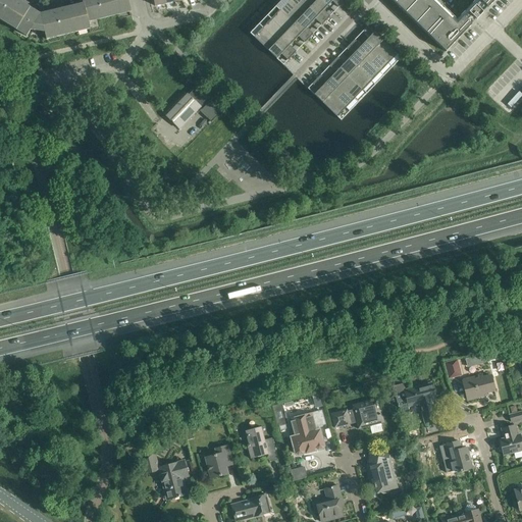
[(0,0),(0,19),(15,30),(27,37),(31,31),(38,32),(40,14),(30,8),(31,5),(24,1),(22,0),(0,0)]
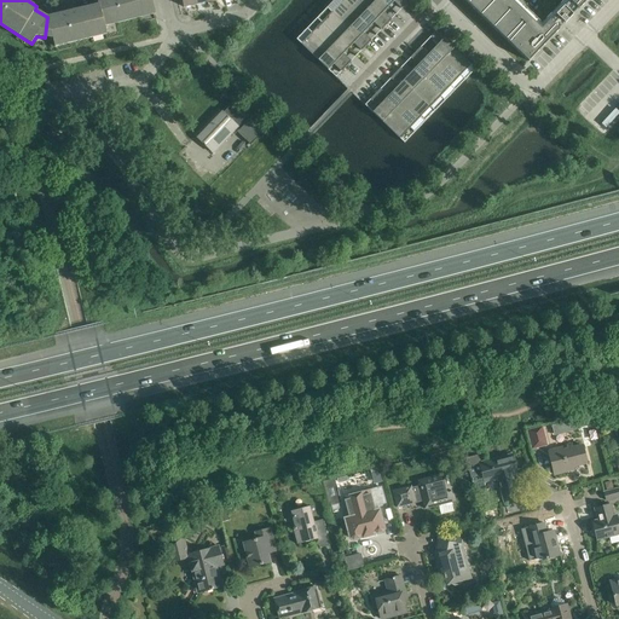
[(97,0),(98,5),(99,5),(104,25),(120,22),(139,17),(154,15),(156,13),(151,0),(97,0)]
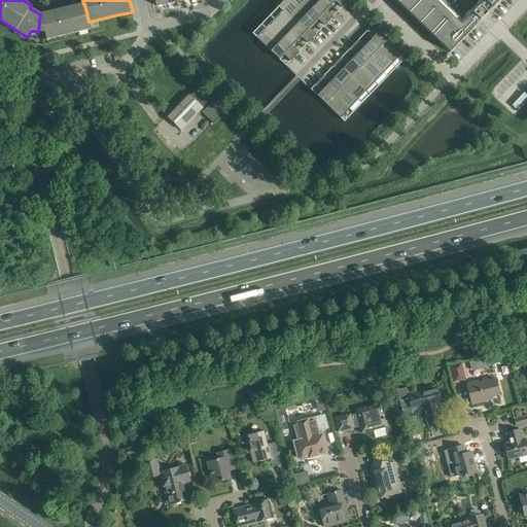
[(307,0),(291,0),(290,1),(314,24),(318,19),(324,26),(329,21),(307,0)]
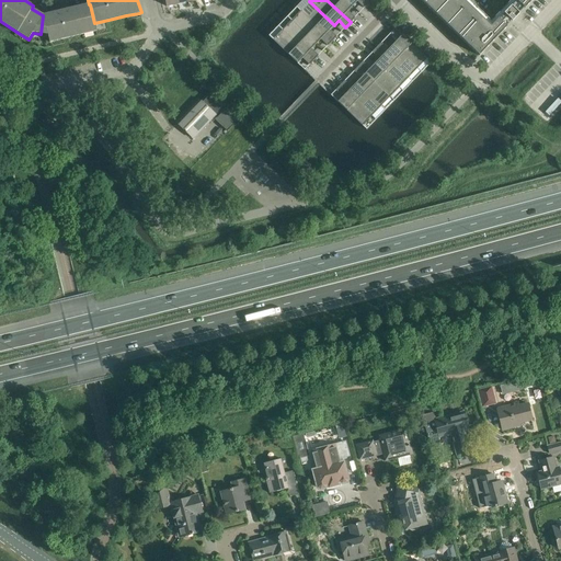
[(345,0),(327,0),(351,22),(355,18),(347,11),(353,6),(345,0)]
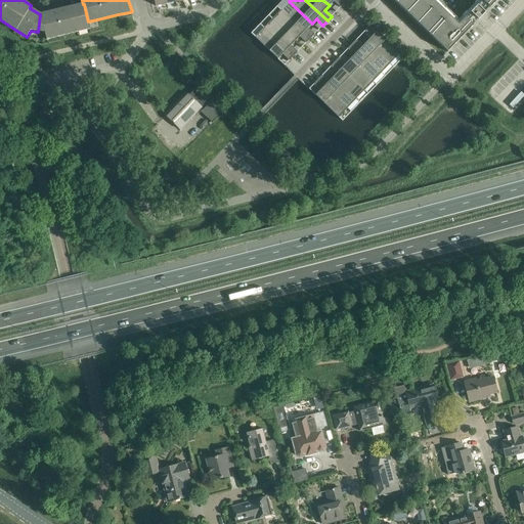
[(482,0),(459,25),(432,0),(392,0),(447,52),(473,26),(473,25),(478,19),(478,20),(485,13),(484,12),(489,8),(496,0),(482,0)]
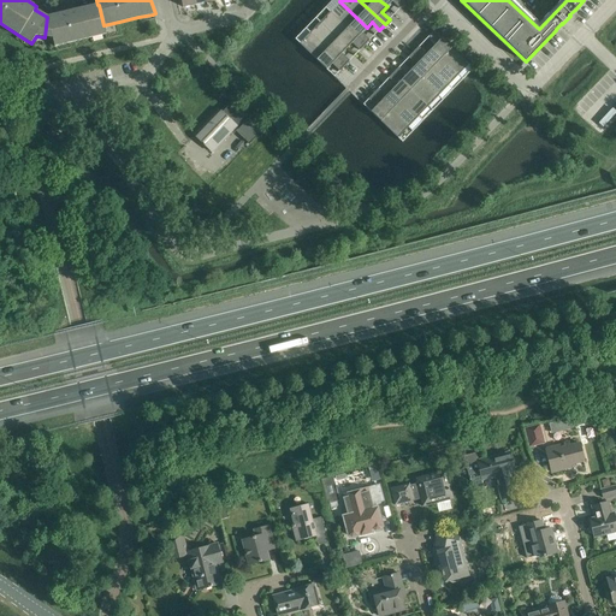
[(330,12),(365,45),(369,40),(362,33),(367,28),(339,1),(330,12)]
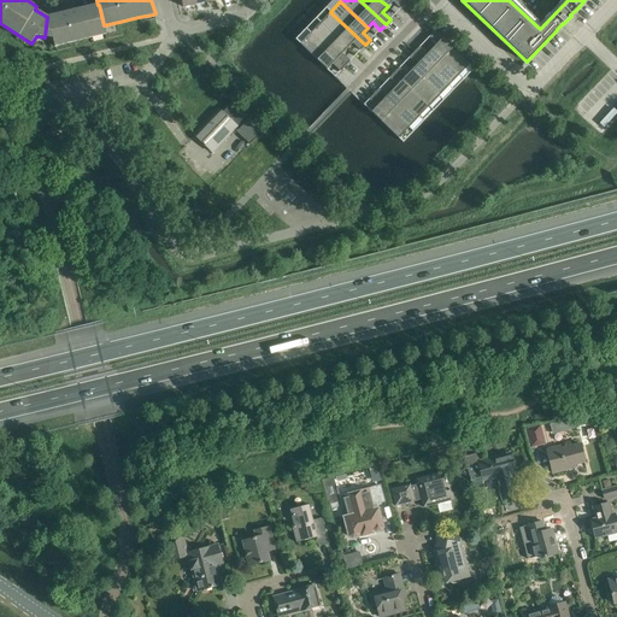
[(47,17),(45,37),(52,39),(54,47),(70,43),(90,37),(106,34),(104,25),(99,5),(98,5),(76,10),(75,6),(69,7),(69,12),(63,13),(47,17)]
